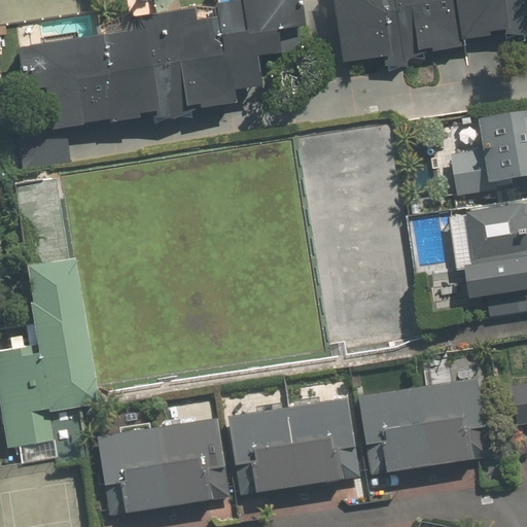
[(51,137),(23,141),(28,172),(71,166),(68,142),(81,140),(80,137),(112,132),(113,135),(140,131),(139,126),(201,117),(201,119),(238,114),(237,108),(261,104),(256,70),(278,68),(274,44),(301,40),(294,0),(238,8),(239,13),(214,18),(216,30),(194,33),(191,25),(130,33),(132,45),(16,62),(23,104),(45,101),(51,137)]
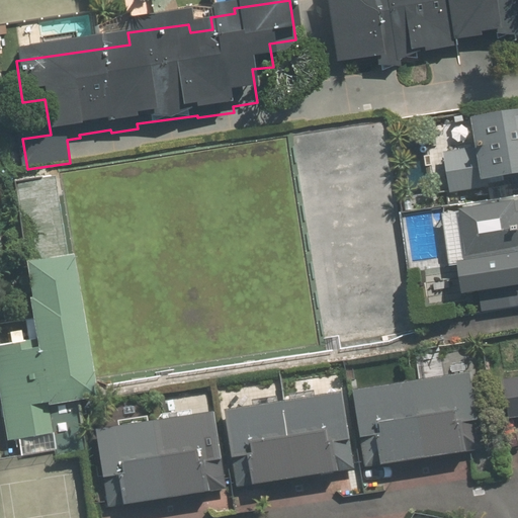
[(517,0),(324,0),(333,58),(450,39),(449,34),(512,25),(510,12),(517,11),(517,0)]
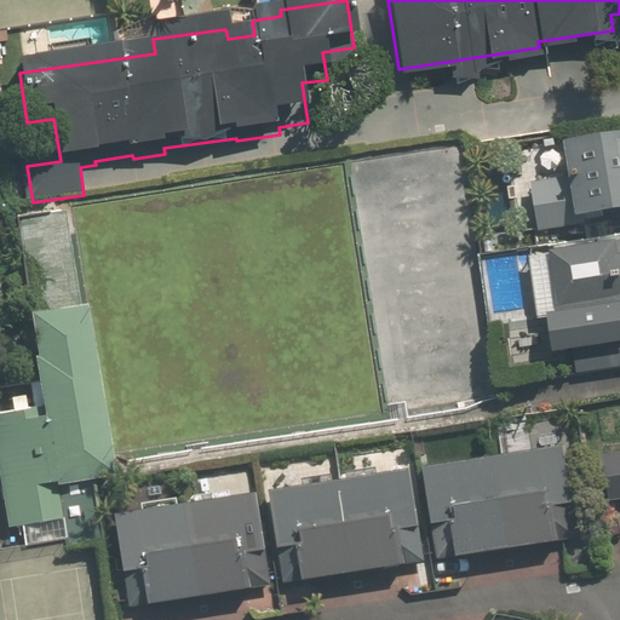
[(619,133),(562,143),(567,178),(529,184),(537,230),(581,223),(584,235),(619,229),(619,133)]
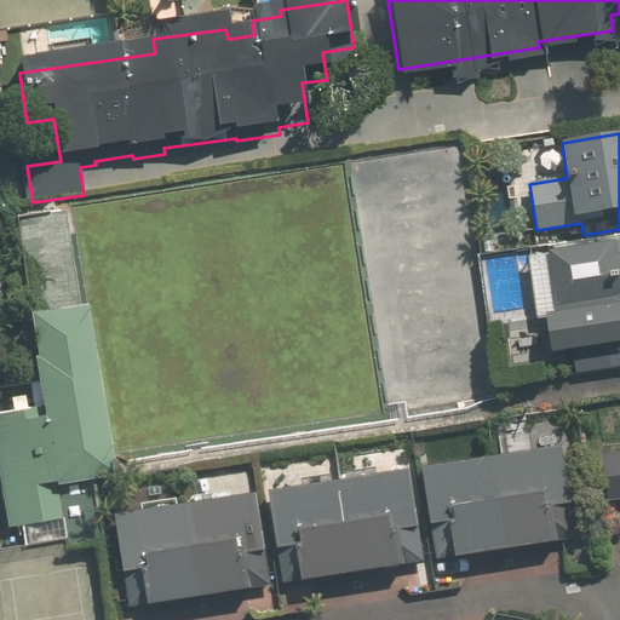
[(65,210),(10,219),(36,379),(40,406),(0,412),(0,510),(3,527),(23,523),(27,545),(102,533),(92,480),(107,477),(65,210)]
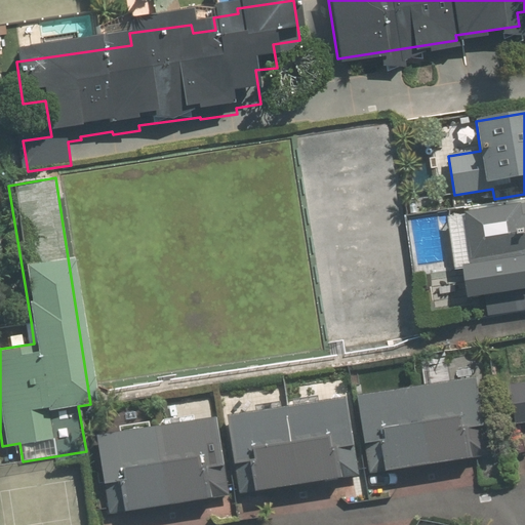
[(524,204),(462,214),(446,217),(454,270),(461,270),(466,298),(512,291),(514,306),(524,304),(524,204)]
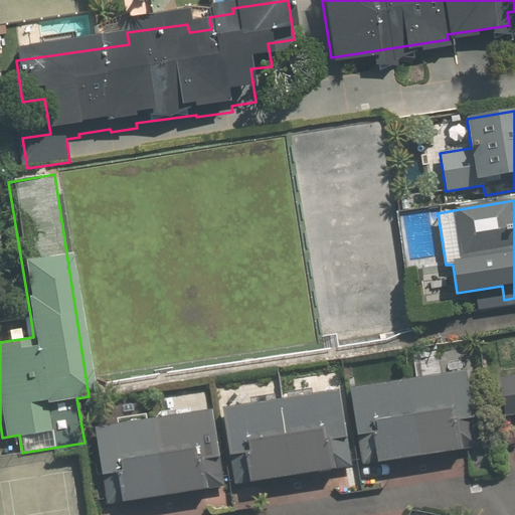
[(464,372),(348,389),(359,465),(476,447),(464,372)]
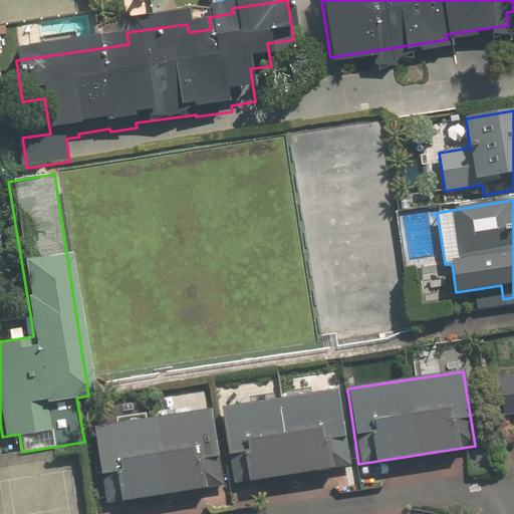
[(513,373),(497,376),(502,417),(513,414),(513,373)]
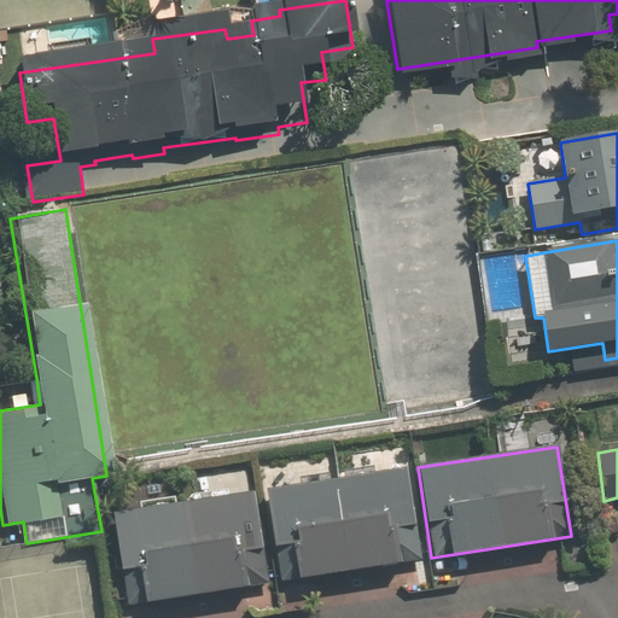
[(404,470),(266,491),(279,581),(418,559),(404,470)]
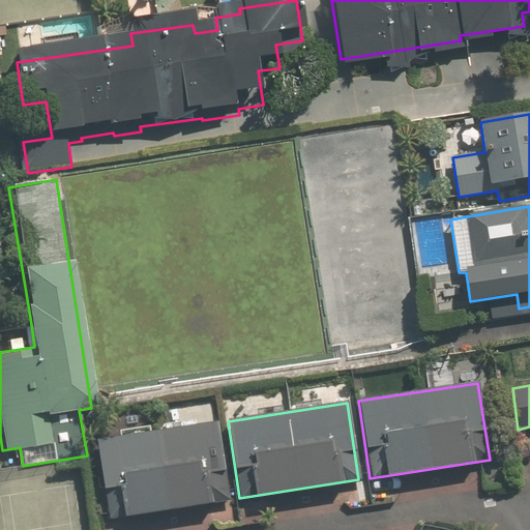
[(216,423),(97,442),(109,519),(228,501),(216,423)]
